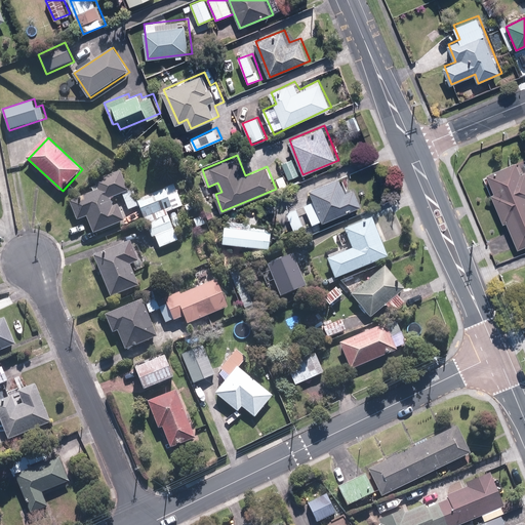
[(300,174),(293,157),(282,162),(289,179),(300,174)]
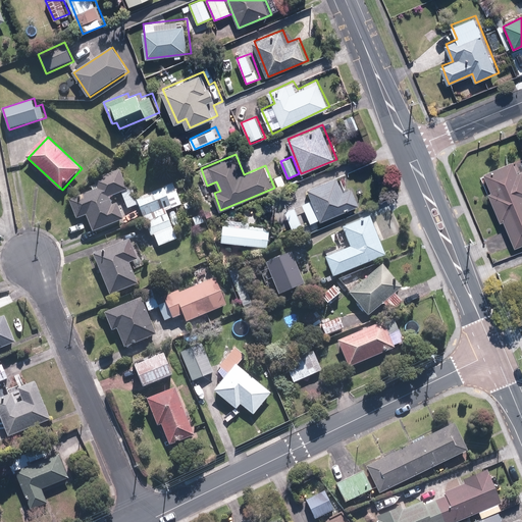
[(521,163),(520,159),(483,173),(490,192),(487,193),(500,223),(505,221),(515,247),(521,244),(521,163)]
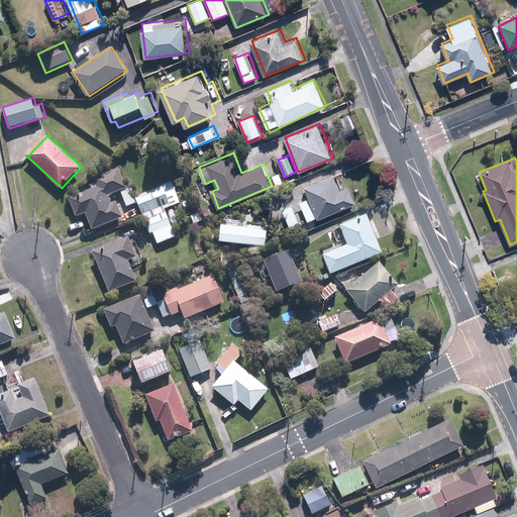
[(128,187),(120,166),(94,176),(96,182),(90,184),(92,189),(71,197),(78,216),(87,212),(93,228),(125,216),(119,199),(113,201),(110,194),(128,187)]
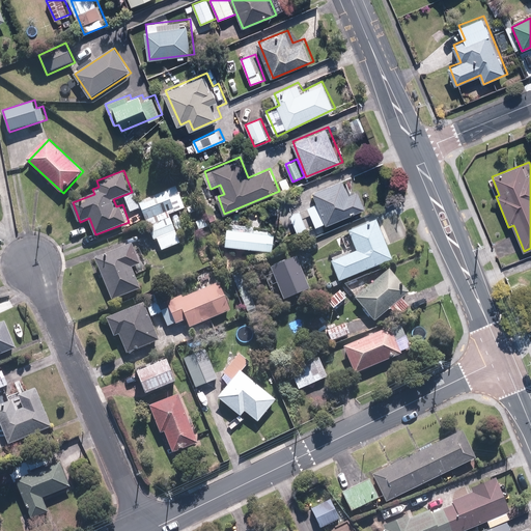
[(327,222),(328,225),(367,210),(359,189),(351,192),(345,178),(314,191),(319,202),(308,206),(316,226),(327,222)]
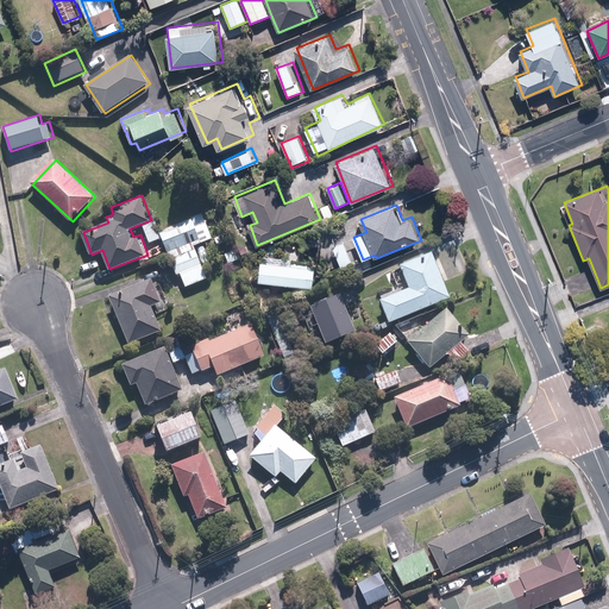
[(213,237),(205,213),(159,228),(163,239),(176,276),(182,275),(186,287),(208,280),(196,245),(207,242),(211,252),(223,248),(221,245),(230,242),(226,232),(213,237)]
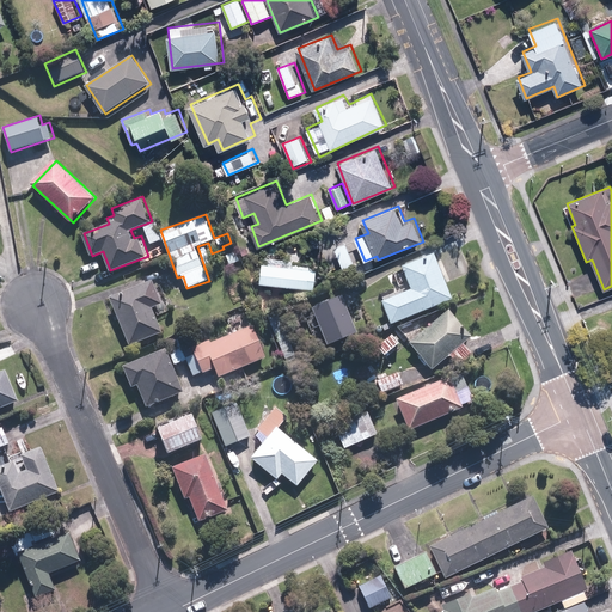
[(160,230),(158,221),(145,226),(151,244),(164,240),(160,230)]
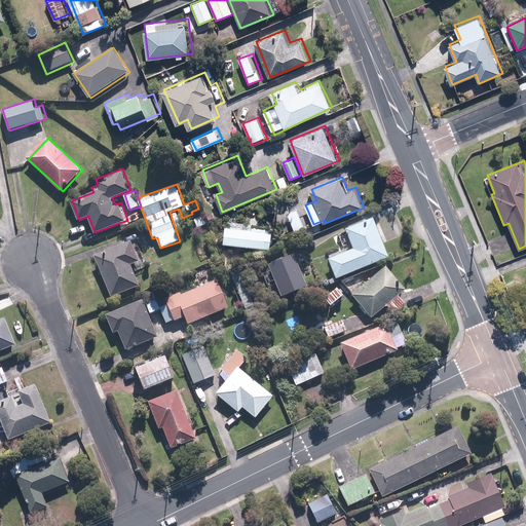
[(298,207),(288,211),(295,228),(305,224),(298,207)]
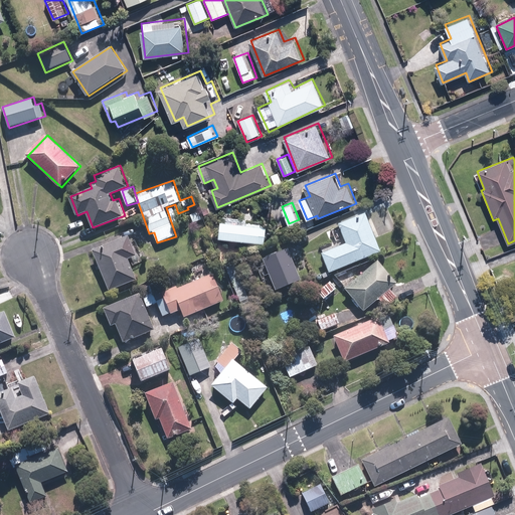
[(201,210),(191,214),(195,224),(205,220),(201,210)]
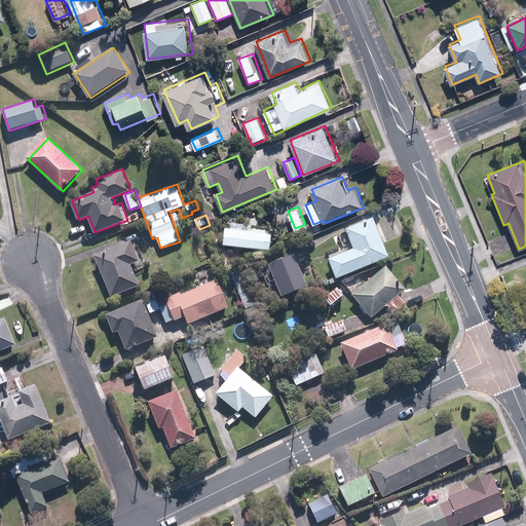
[(375,216),(346,227),(355,249),(330,259),(337,279),(391,259),(375,216)]
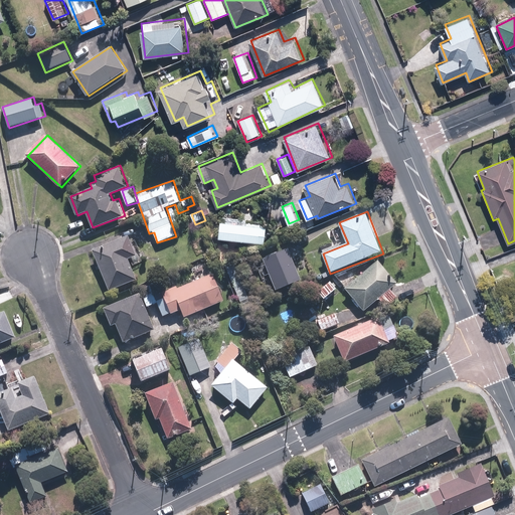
[(247,222),(221,219),(219,236),(266,241),(269,221),(247,219),(247,222)]
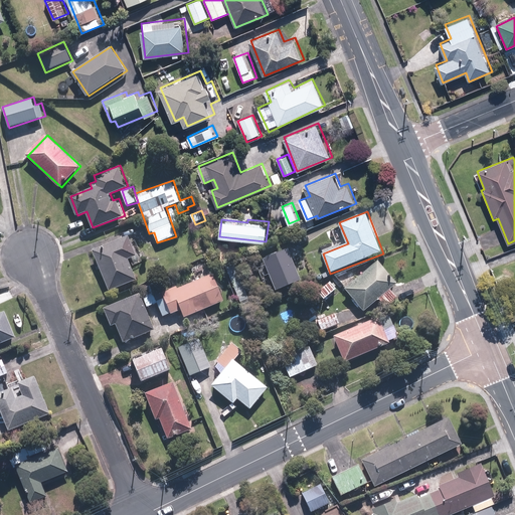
[(138,254),(130,234),(94,248),(110,292),(138,281),(129,259),(138,254)]
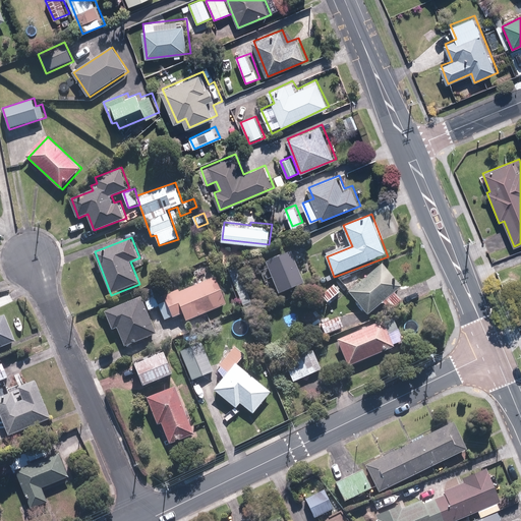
[(278,293),(304,283),(291,250),(265,262),(278,293)]
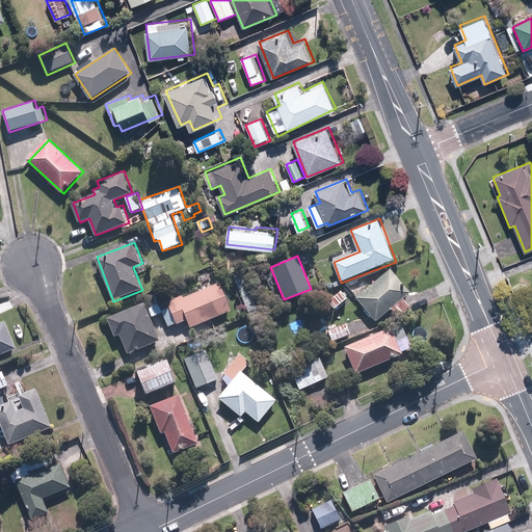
[(355,294),(375,321),(393,309),(398,316),(410,306),(404,296),(410,292),(392,267),(355,294)]
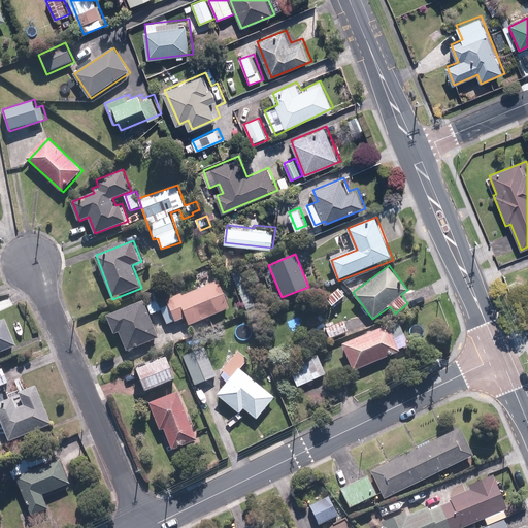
[(230,308),(219,281),(184,294),(183,291),(167,297),(176,322),(187,318),(190,325),(230,308)]
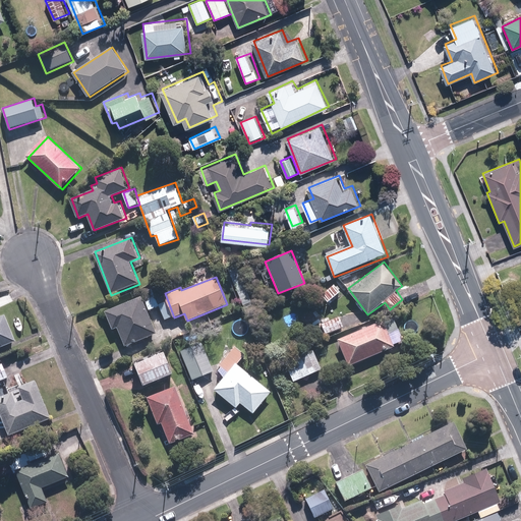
[(343,291),(336,282),(322,294),(330,302),(343,291)]
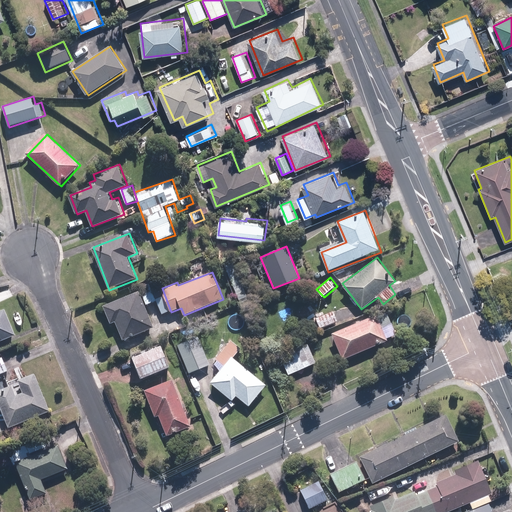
[(141,290),(104,303),(111,324),(116,322),(122,340),(155,328),(147,305),(143,294),(141,290)]
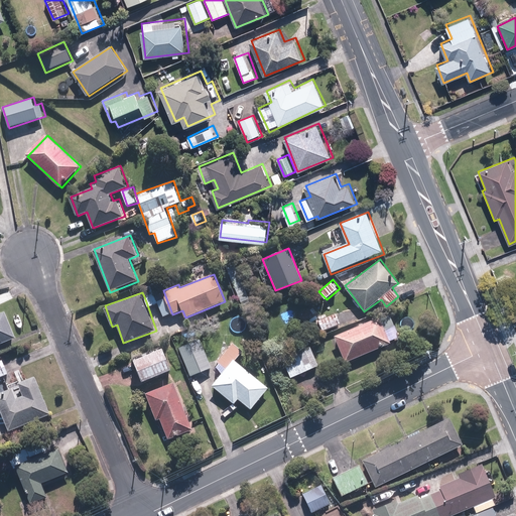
[(155,292),(144,296),(148,307),(159,303),(155,292)]
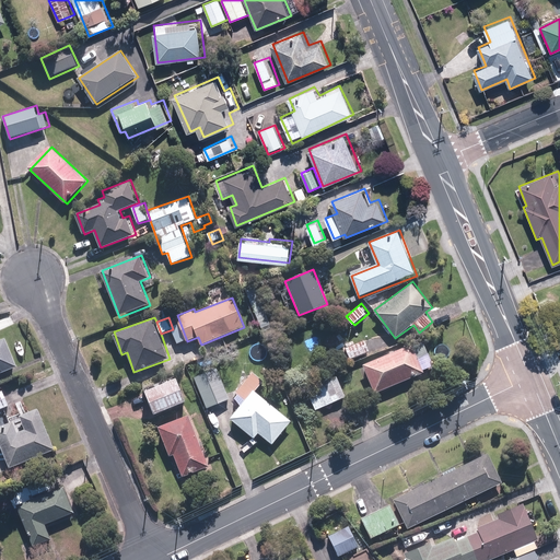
[(7,338),(0,340),(0,373),(18,366),(7,338)]
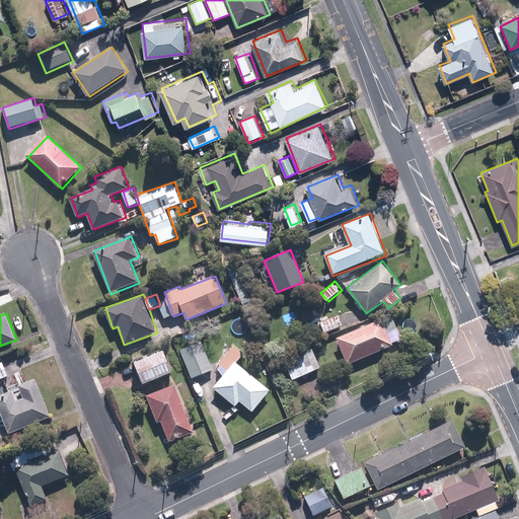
[(348,365),(394,346),(388,332),(397,328),(391,314),(336,337),(348,365)]
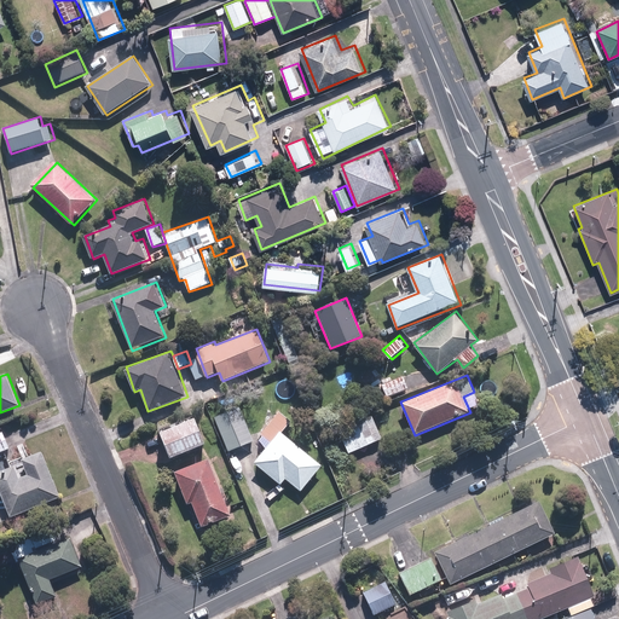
[(404,376),(382,385),(387,398),(410,389),(404,376)]
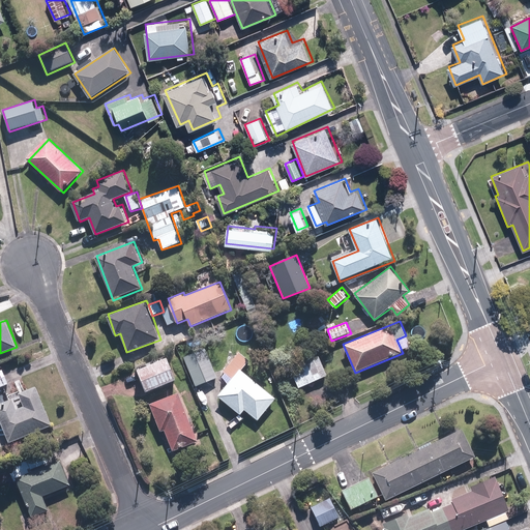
[(223,377),(229,382),(241,367),(251,357),(240,349),(222,372),(225,374),(223,377)]
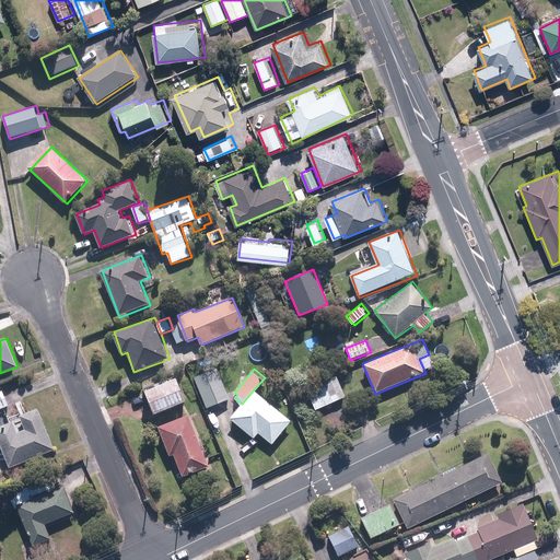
[(214,384),(211,373),(196,378),(205,408),(231,399),(225,381),(214,384)]
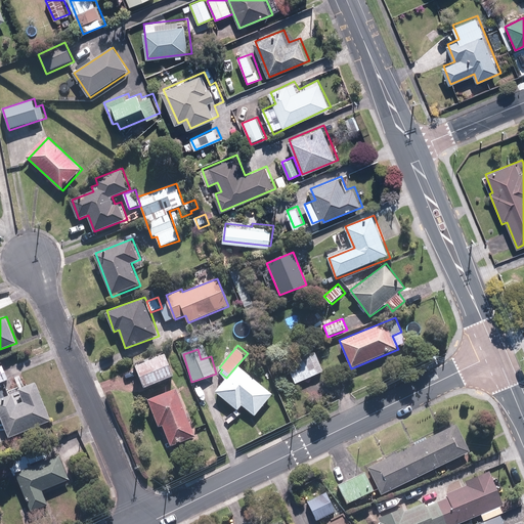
[(168,352),(135,366),(144,389),(178,375),(168,352)]
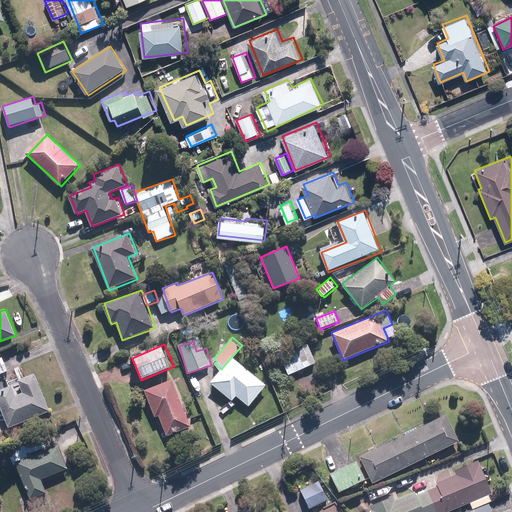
[(308,344),(282,354),(290,375),(316,364),(308,344)]
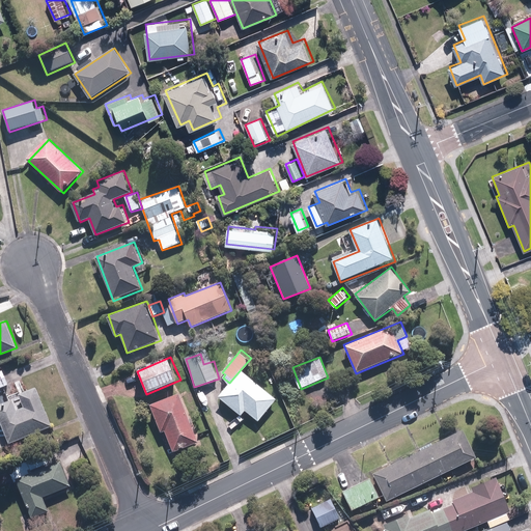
[(247,410),(260,422),(279,400),(242,368),(229,383),(228,384),(219,395),(242,416),(247,410)]
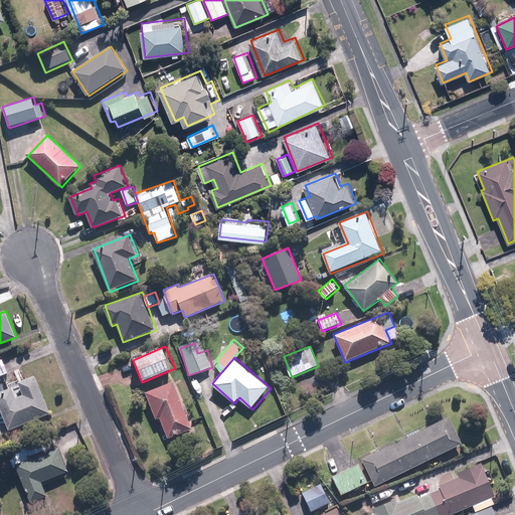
[(4,359),(0,360),(0,376),(10,372),(4,359)]
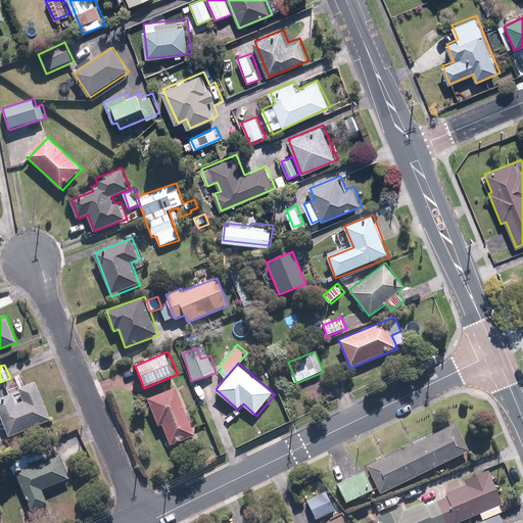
[(19,388),(24,399),(17,402),(12,391),(0,395),(0,412),(10,437),(53,420),(37,381),(19,388)]
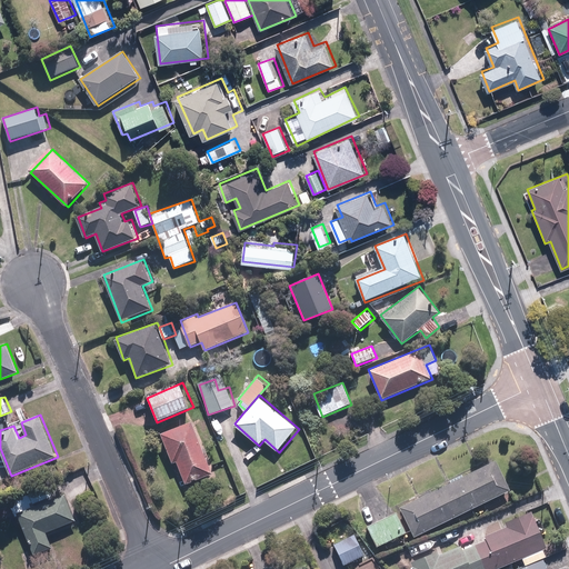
[(193,420),(162,432),(175,463),(178,462),(187,485),(215,473),(193,420)]
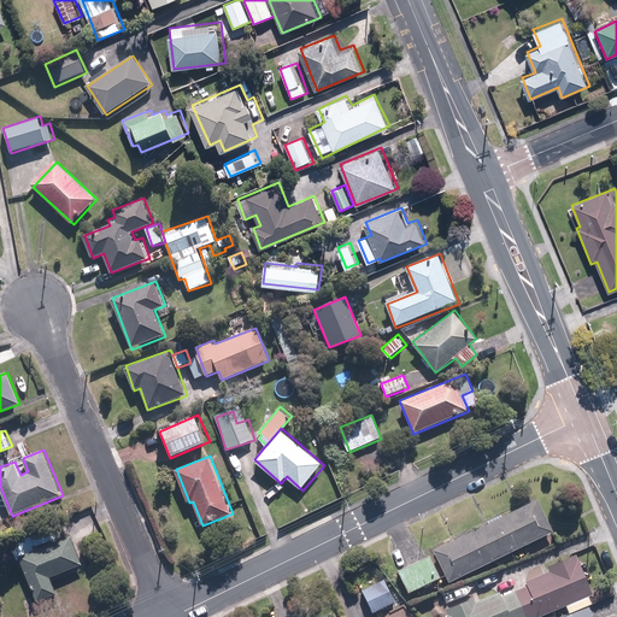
[(539,498),(435,548),(451,581),(554,530),(539,498)]
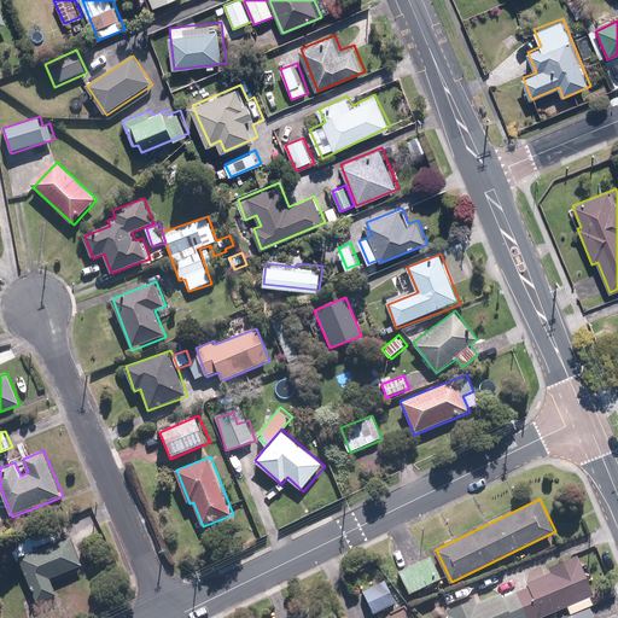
[(85,564),(71,535),(33,552),(28,542),(13,548),(39,602),(58,594),(51,579),(85,564)]
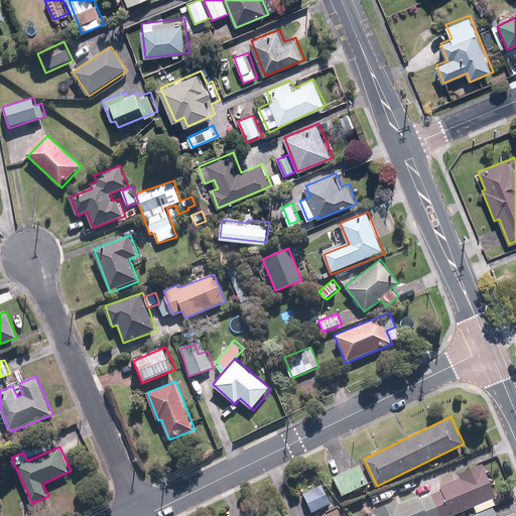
[(498,495),(484,462),(459,472),(462,479),(402,503),(400,496),(374,507),(377,515),(447,515),(474,506),(477,513),(493,506),(496,505),(493,497),(498,495)]
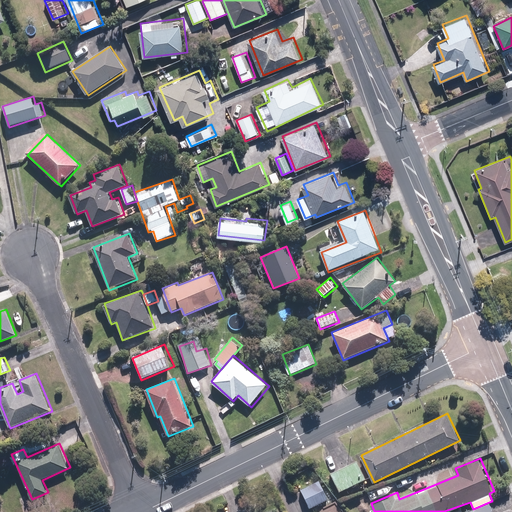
[(358,459),(330,473),(340,493),(368,480),(358,459)]
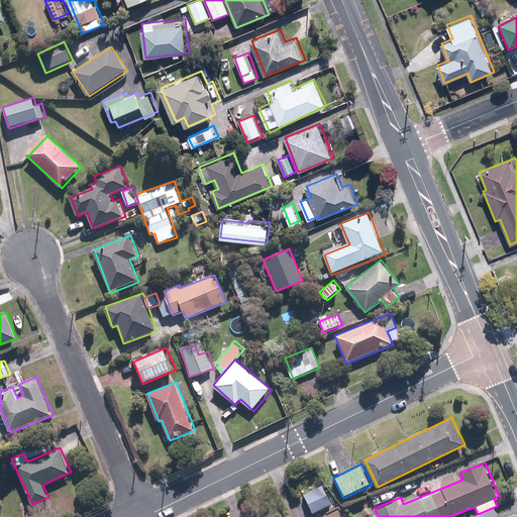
[(325,485),(304,495),(313,514),(334,504),(325,485)]
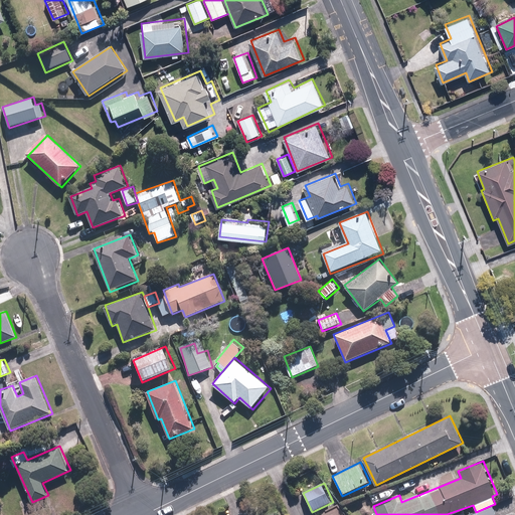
[(496,514),(492,505),(476,512),(471,514),(496,514)]
